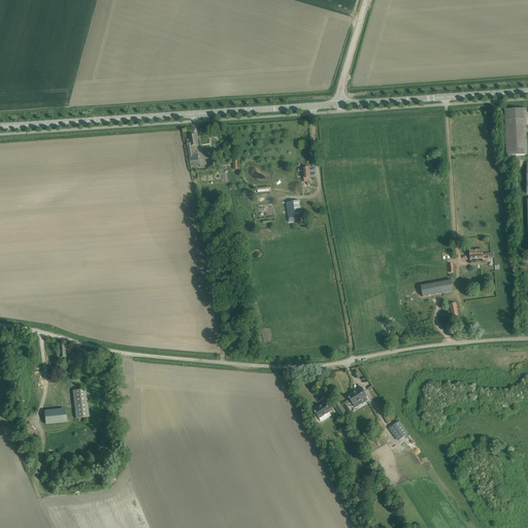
[(527,136),(526,137),(526,119),(525,108),(504,109),(505,120),(506,156),(527,155),(527,157),(527,136)]
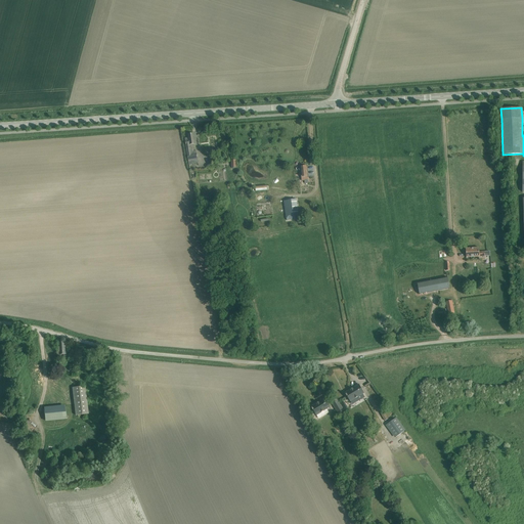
[(188,160),(189,165),(199,164),(198,159),(197,154),(197,151),(193,151),(193,144),(195,144),(193,134),(188,134),(189,140),(185,141),(188,160)]
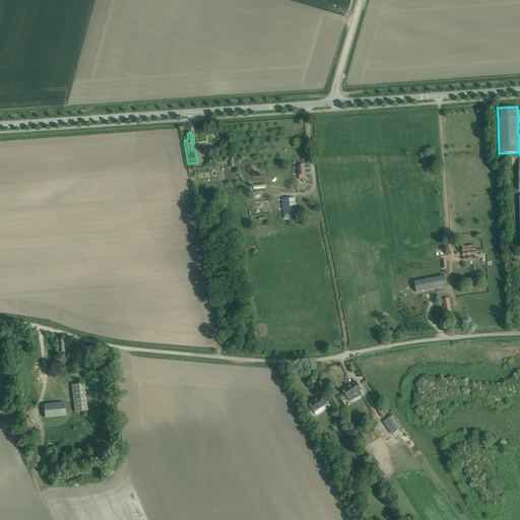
[(284,218),(297,217),(294,198),(282,199),(284,218)]
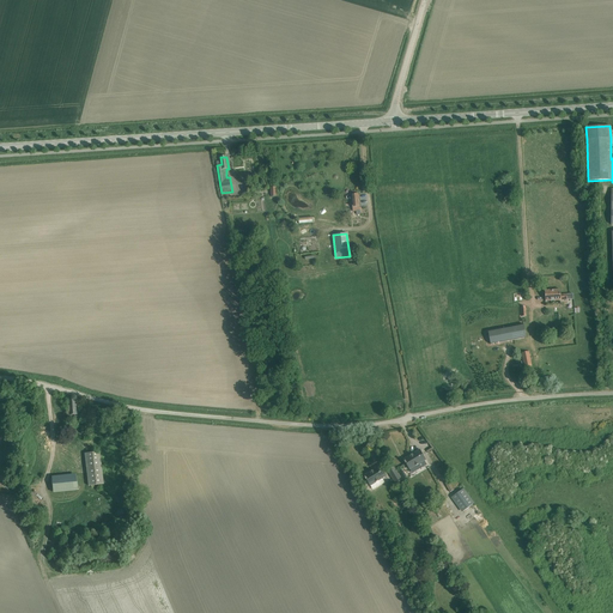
[(301,254),(320,252),(317,238),(299,241),(301,254)]
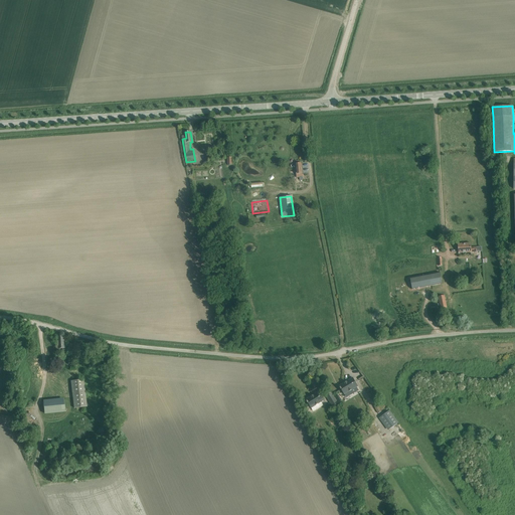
[(458,244),(459,253),(476,251),(476,247),(471,247),(471,243),(458,244)]
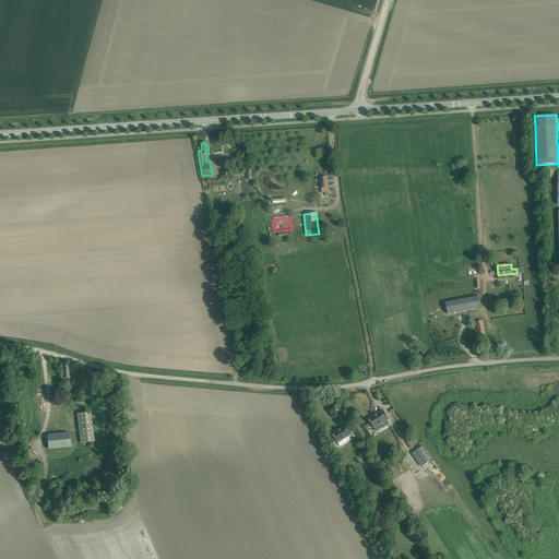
[(474,297),(445,302),(448,314),(479,308),(477,296),(474,297)]
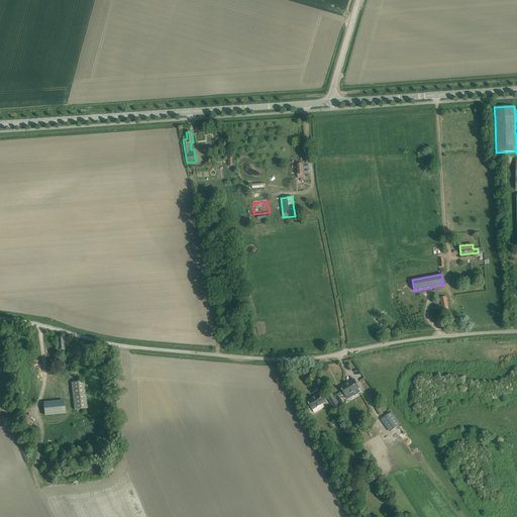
[(58,338),(58,350),(66,350),(66,351),(68,351),(67,343),(73,343),(73,341),(72,341),(72,340),(67,340),(67,337),(58,338)]
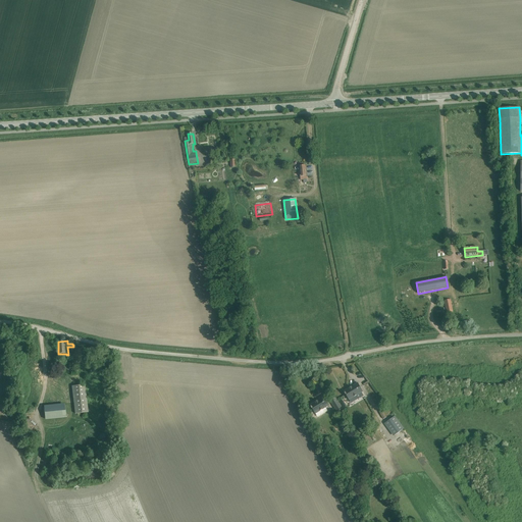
[(358,383),(344,392),(349,400),(355,397),(356,400),(360,398),(359,395),(362,393),(363,392),(358,383)]
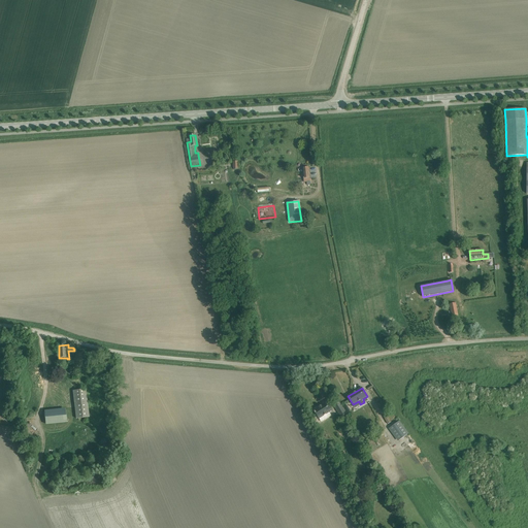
[(86,390),(72,391),(76,419),(89,418),(86,390)]
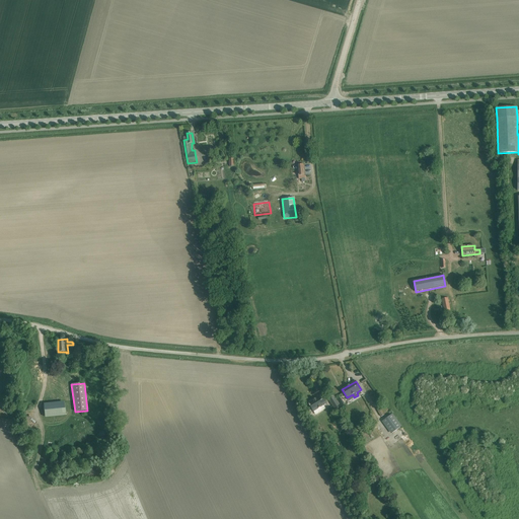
[(313,412),(327,403),(321,394),(308,403),(313,412)]
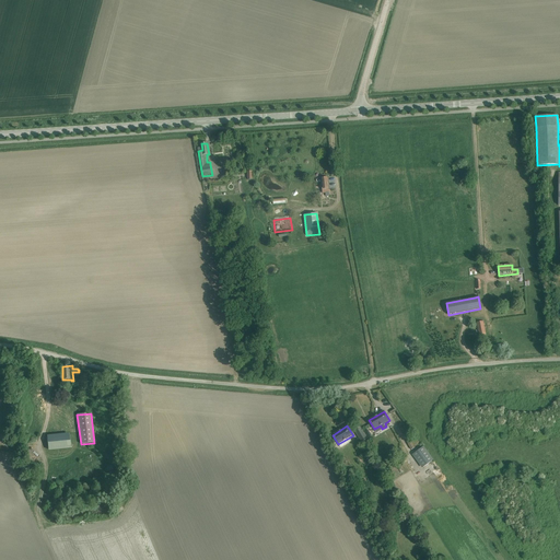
[(359,427),(353,430),(361,442),(366,439),(359,427)]
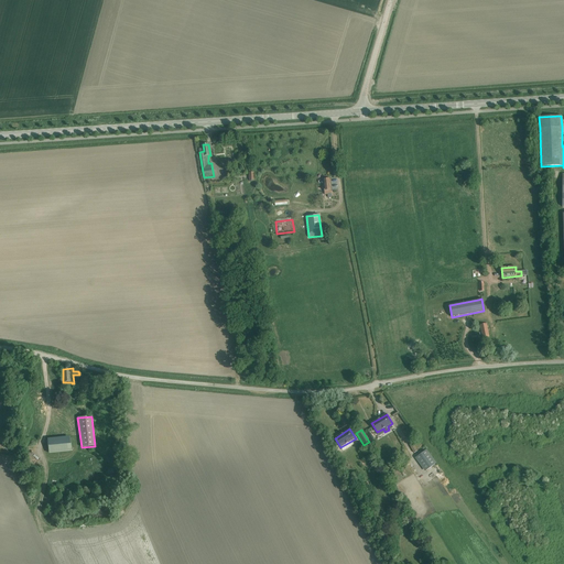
[(50,454),(73,453),(72,437),(49,438),(50,454)]
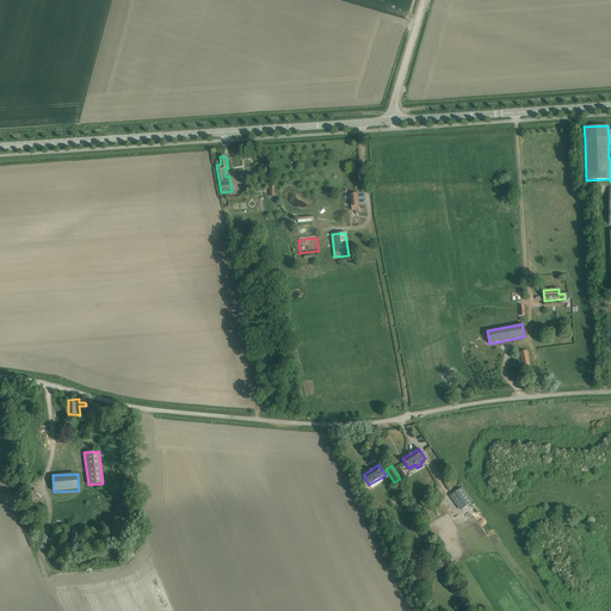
[(461,488),(451,495),(462,510),(471,503),(461,488)]
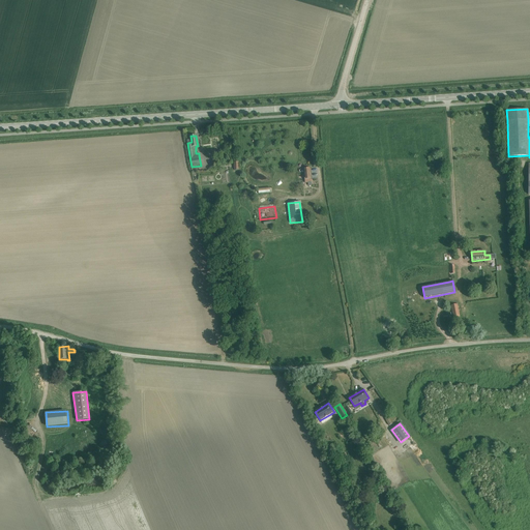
All buildings are outlined.
